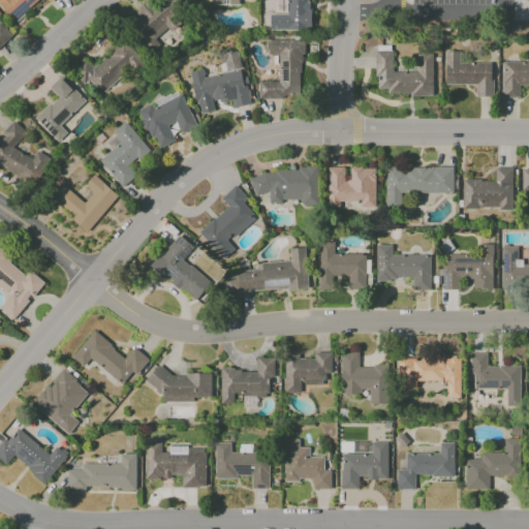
[(0,0),(0,5),(14,22),(37,0),(45,0),(50,3),(52,0),(0,0)]
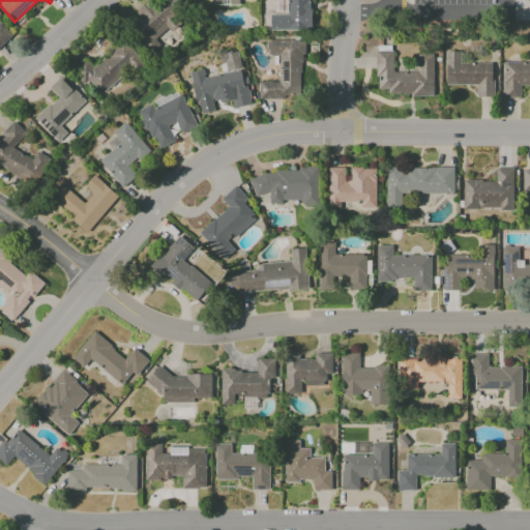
[(270,30),(310,30),(308,0),(288,0),(288,15),(270,15),(270,30)]
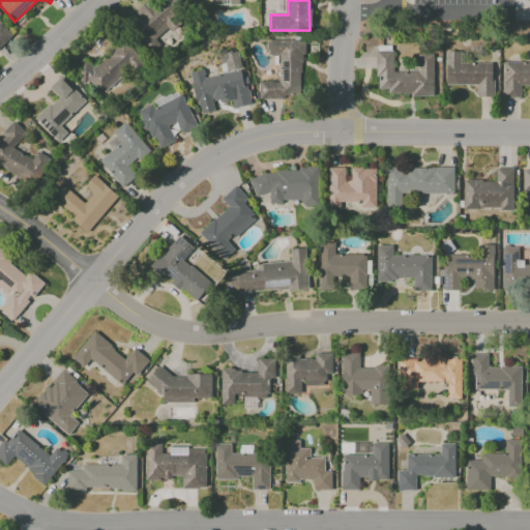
[(275,0),(275,11),(287,11),(287,0),(275,0)]
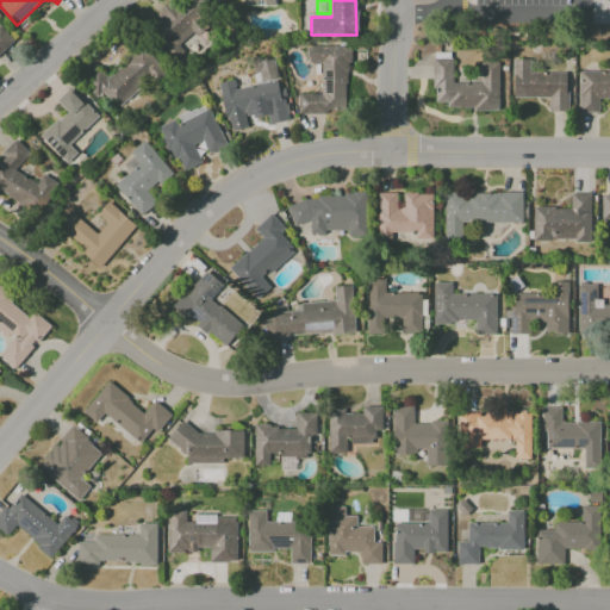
[(0,53),(13,41),(0,25),(0,53)]
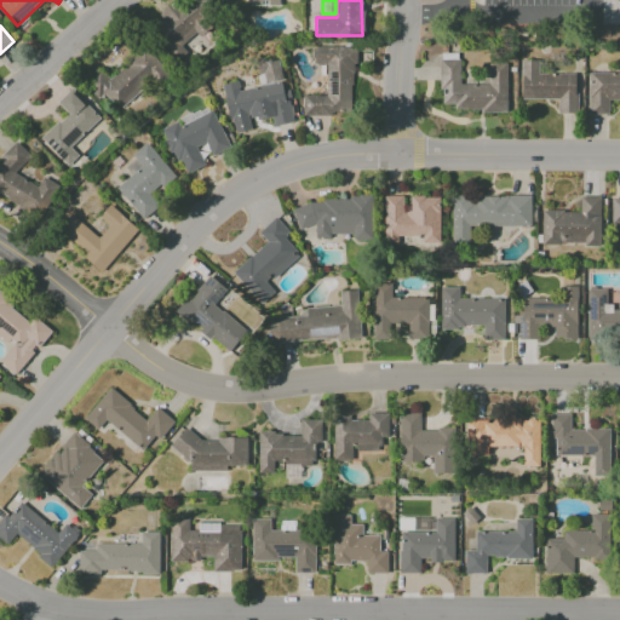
[(120,112),(166,74),(145,47),(107,79),(99,70),(85,82),(98,99),(105,93),(120,112)]
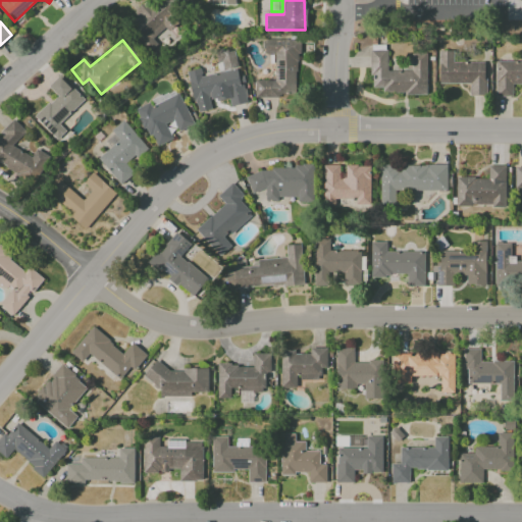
[(297,40),(265,40),(265,80),(254,80),(255,98),(298,97),(297,40)]
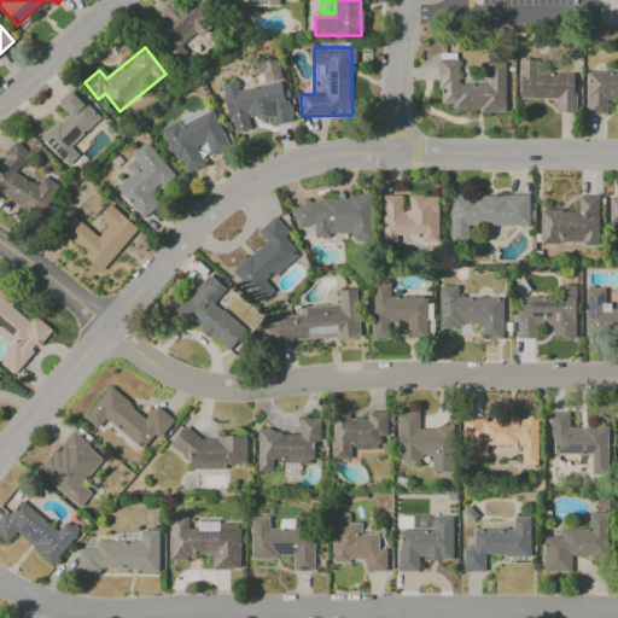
[(281,79),(277,57),(256,62),(262,83),(281,79)]
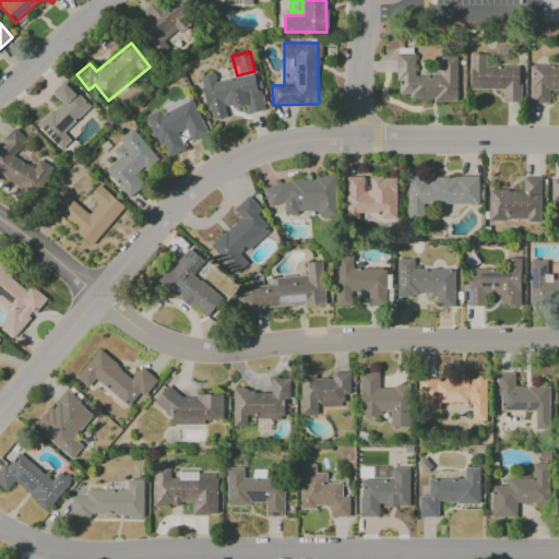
[(456,99),(456,58),(440,58),(440,76),(415,76),(415,55),(397,55),(396,99),(456,99)]
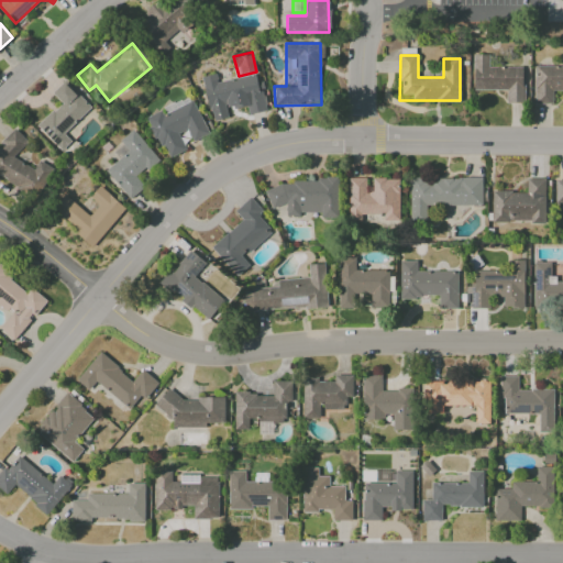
[(473,90),(506,90),(506,103),(522,103),(523,67),(488,67),(488,55),(473,55),(473,90)]
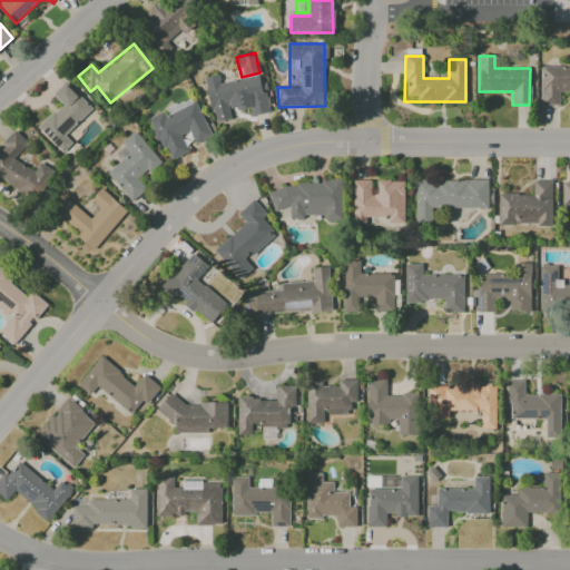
[(569,67),(541,67),(541,105),(560,106),(560,91),(569,91),(569,67)]
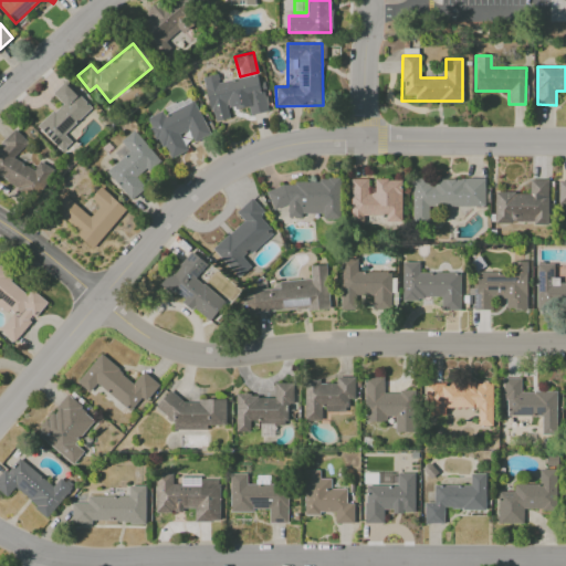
[(202,77),(212,123),(229,118),(227,109),(248,106),(250,116),(269,112),(262,82),(259,83),(257,74),(218,83),(217,74),(202,77)]
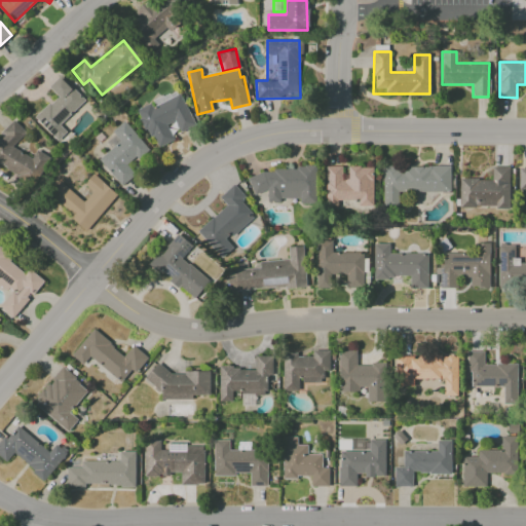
[(60,124),(84,101),(61,76),(49,88),(57,96),(34,118),(57,141),(66,132),(60,124)]
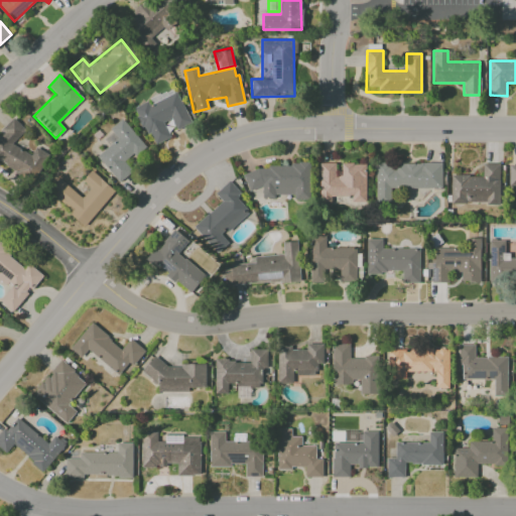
[(170,138),(163,122),(171,119),(176,129),(190,123),(174,88),(134,107),(151,146),(170,138)]
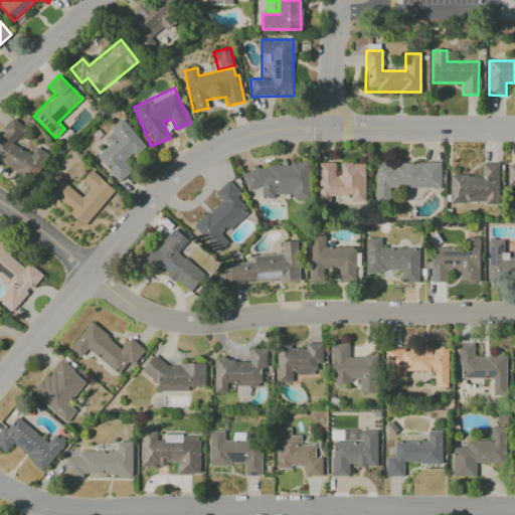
[(0,133),(0,162),(36,180),(48,154),(35,148),(31,155),(14,146),(24,126),(8,118),(0,133)]
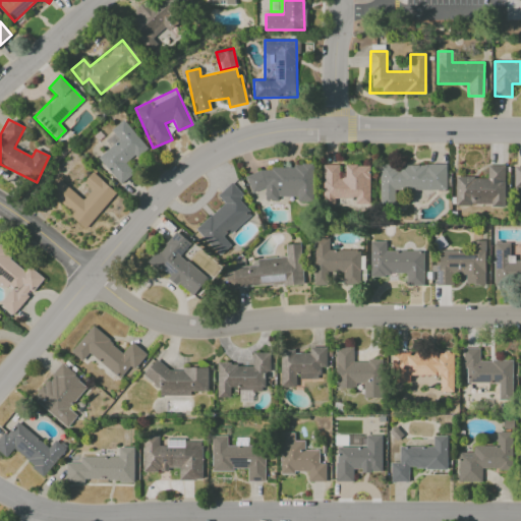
[(118,185),(133,174),(126,164),(146,150),(124,119),(110,129),(119,141),(98,157),(118,185)]
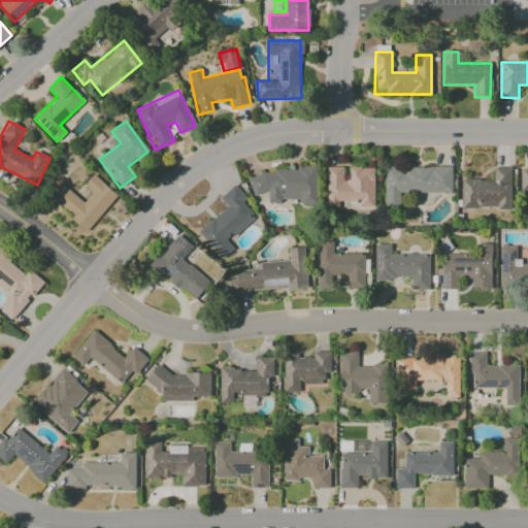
[(249,178),(255,196),(268,191),(268,203),(276,203),(286,200),(299,200),(301,206),(311,206),(316,205),(317,166),(302,166),(293,170),(278,170),(270,172),(264,172),(249,178)]
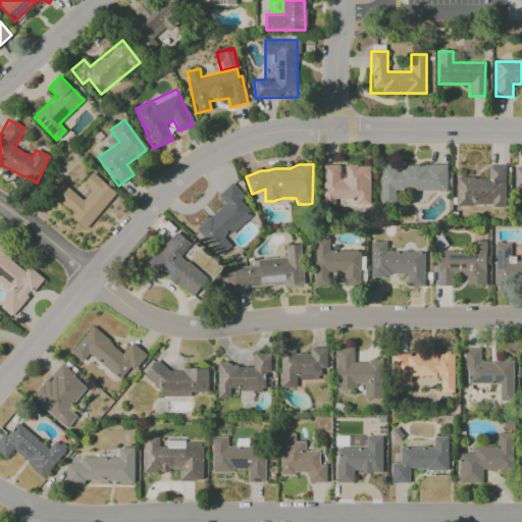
[(447,164),(379,165),(380,205),(396,205),(396,192),(447,191),(447,164)]
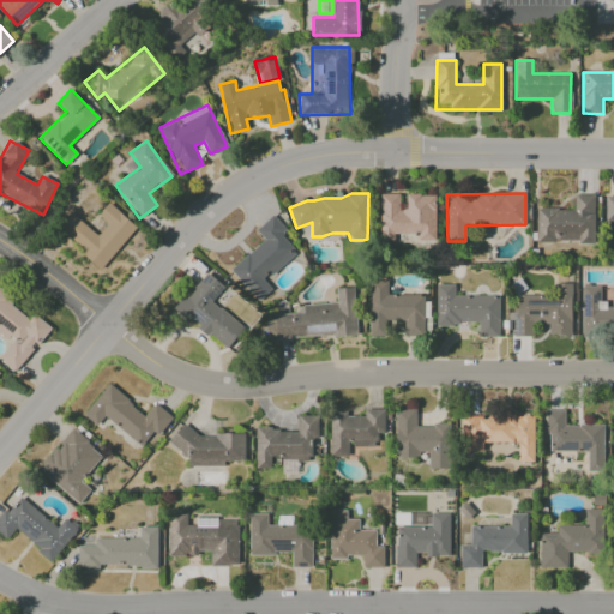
[(435,196),(407,194),(407,209),(398,209),(399,194),(380,194),(379,241),(393,241),(393,234),(419,235),(419,240),(435,240),(435,196)]
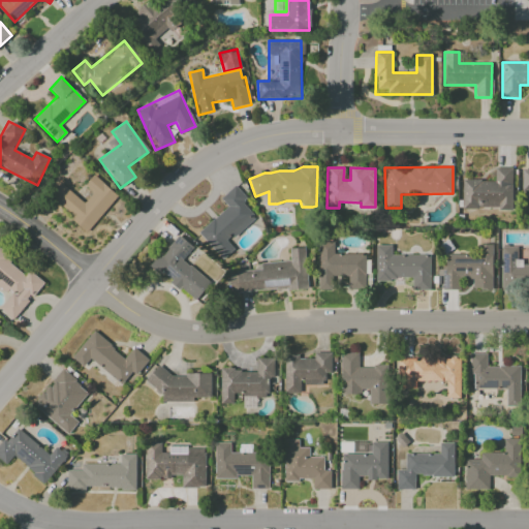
[(511,210),(512,168),(495,167),(494,181),(462,180),(462,209),(511,210)]
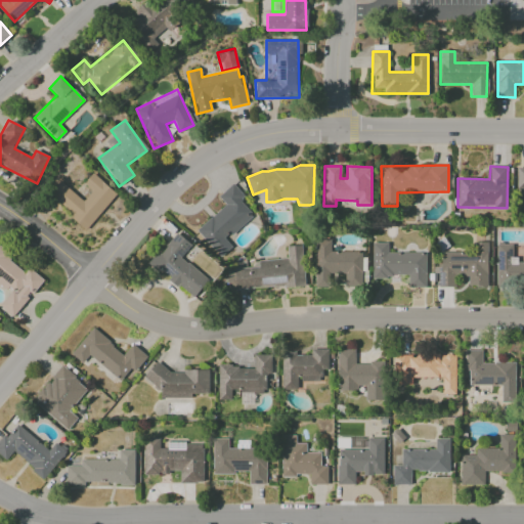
[(116,193),(92,173),(83,184),(92,191),(83,202),(59,181),(48,195),(87,228),(116,193)]
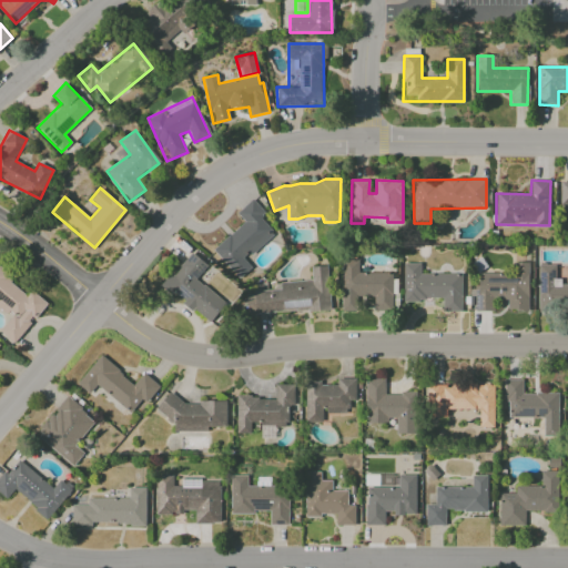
[(212,251),(239,280),(251,267),(244,261),(274,233),(260,219),(265,214),(252,200),(236,213),(244,222),(212,251)]
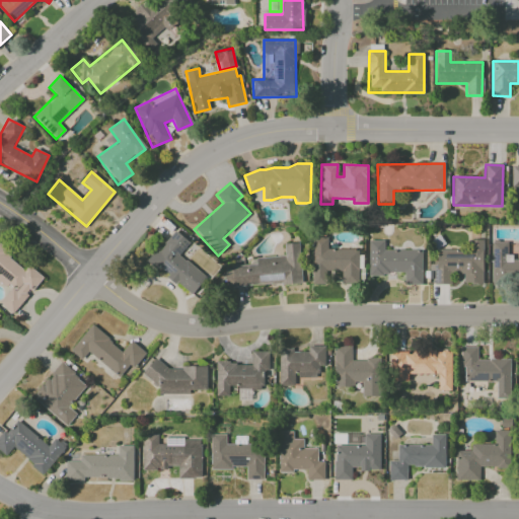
[(207,278),(179,255),(190,243),(174,230),(149,261),(192,296),(207,278)]
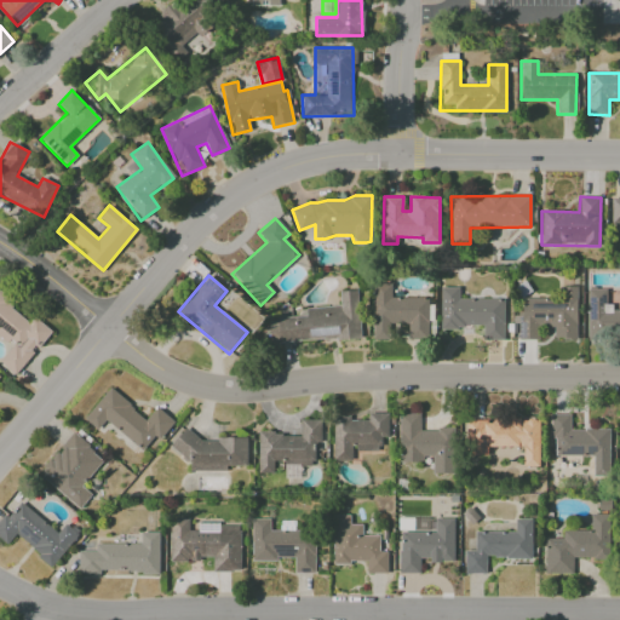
[(373,340),(389,340),(390,325),(408,325),(407,338),(428,339),(429,299),(390,298),(391,285),(374,283),(373,340)]
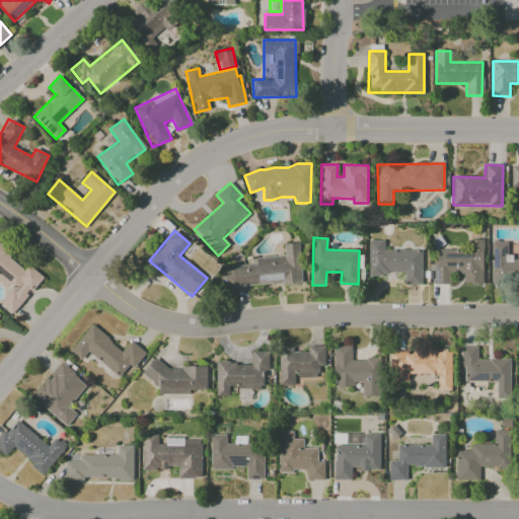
[(422,285),(422,250),(383,250),(383,240),(368,240),(368,274),(404,274),(404,285),(422,285)]
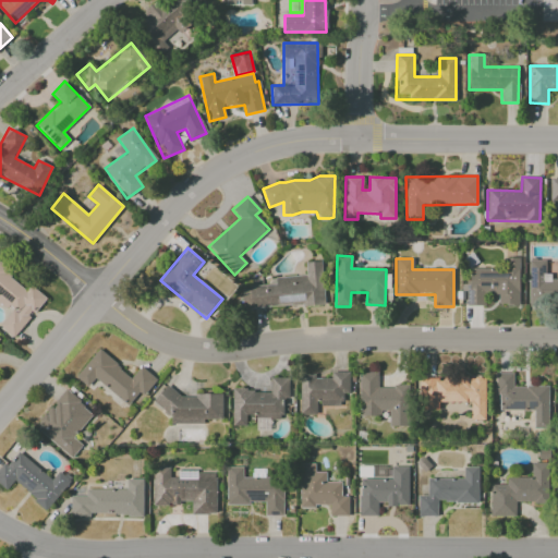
[(529,298),(557,298),(557,294),(557,293),(557,279),(547,279),(547,261),(529,261),(529,298)]
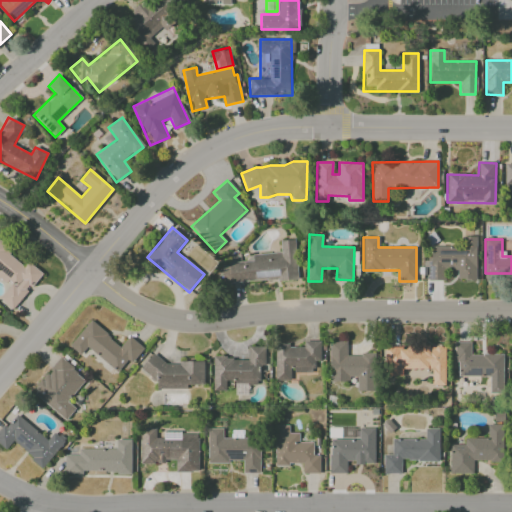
[(223,284),(297,279),(295,240),(280,240),(281,252),(252,254),(253,262),(221,263),(223,284)]
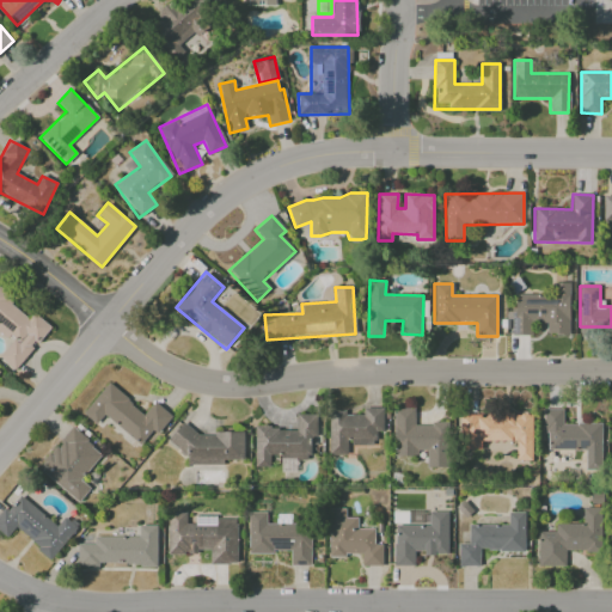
[(0,359),(17,371),(49,325),(35,314),(32,317),(0,293),(0,330),(12,340),(0,356),(0,359)]
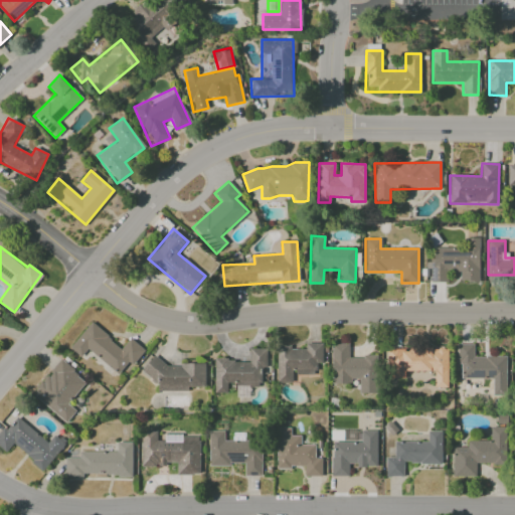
[(88,349),(118,374),(128,362),(132,365),(144,350),(130,338),(122,348),(91,323),(69,348),(80,357),(88,349)]
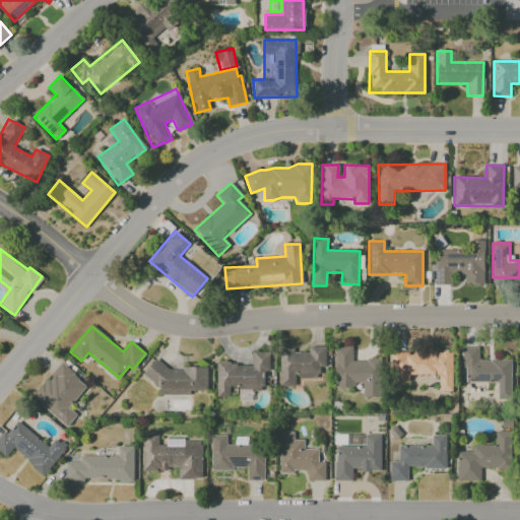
[(325,346),(308,346),(308,352),(295,352),(295,349),(279,348),(278,386),(296,387),(296,379),(317,379),(317,367),(325,367),(325,346)]
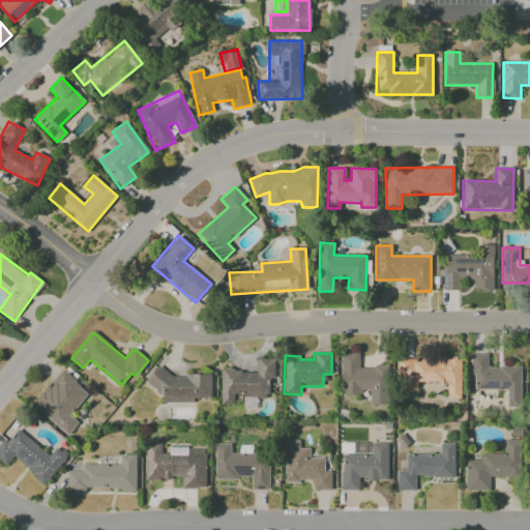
[(341,354),(342,394),(369,393),(369,405),(385,405),(385,366),(359,367),(358,354),(341,354)]
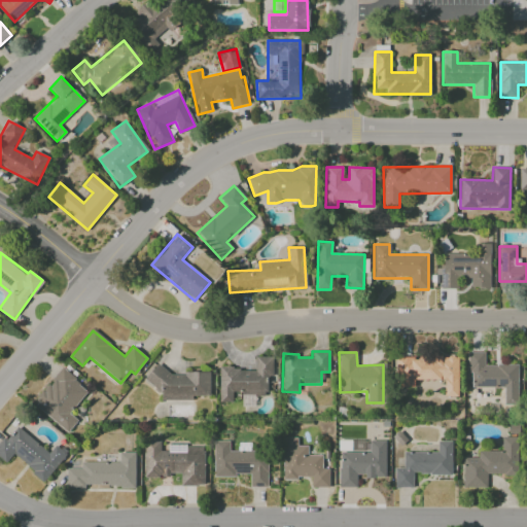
[(518,364),(485,365),(485,352),(469,352),(469,388),(503,387),(503,405),(518,405),(518,364)]
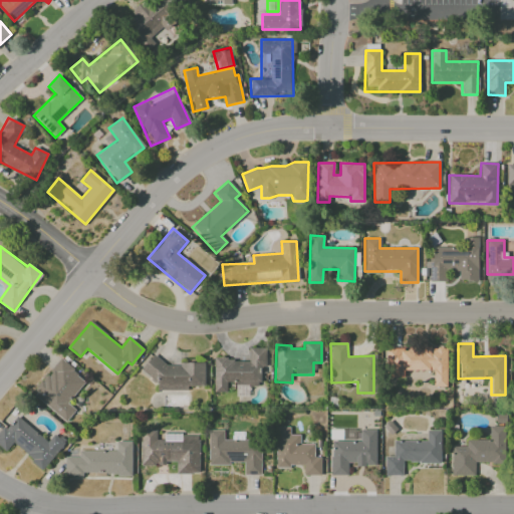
[(446,387),(446,348),(387,347),(387,377),(404,377),(404,370),(434,370),(434,387),(446,387)]
